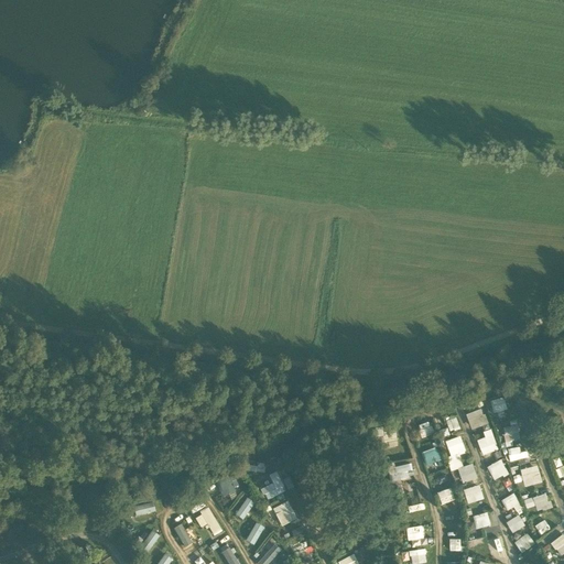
[(498,412),(500,419),(508,415),(502,398),(490,401),(494,413),(498,412)]
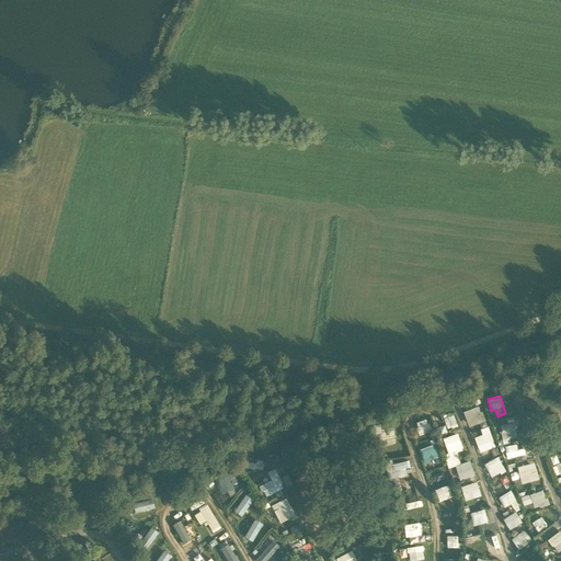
[(480,407),(464,411),(468,427),(484,423),(480,407)]
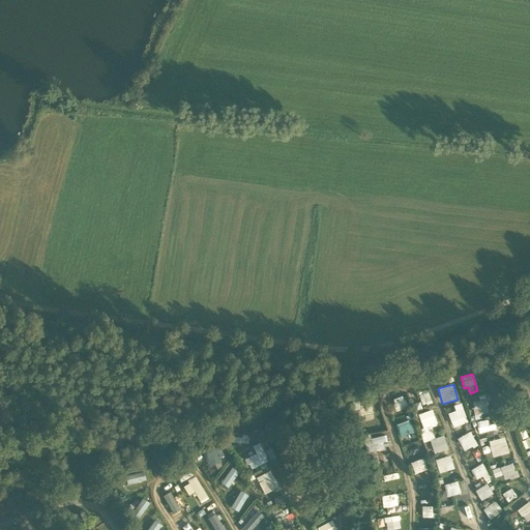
[(418,394),(424,407),(433,402),(428,390),(418,394)]
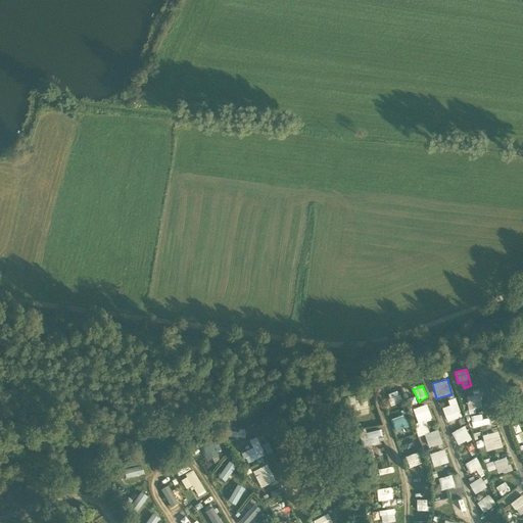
[(473,391),(474,396),(467,397),(469,403),(465,405),(467,415),(476,414),(475,409),(483,408),(480,390),(473,391)]
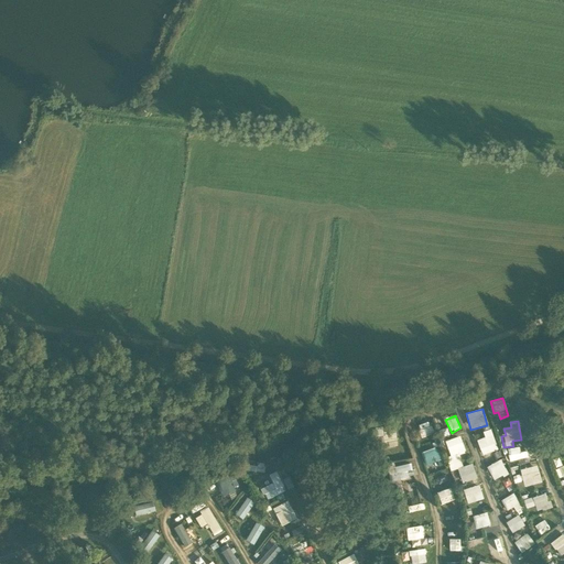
[(546,427),(551,438),(563,433),(563,429),(561,422),(546,427)]
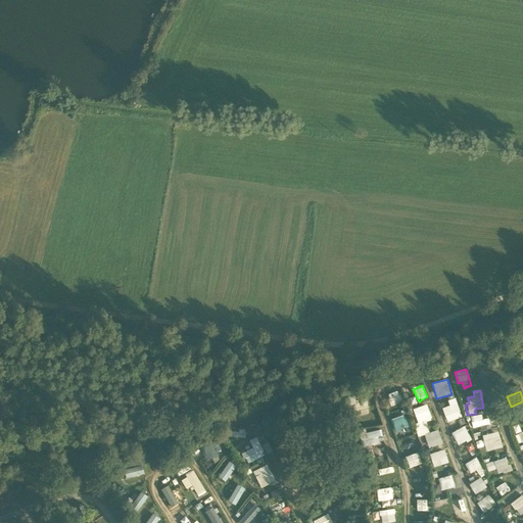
[(443,408),(447,422),(462,419),(457,398),(448,400),(449,407),(443,408)]
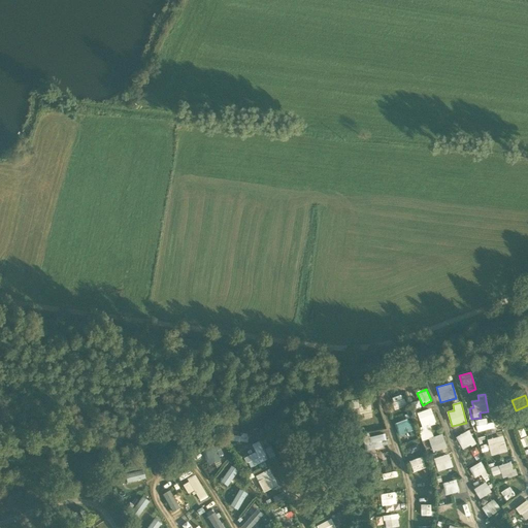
[(359,404),(360,418),(372,417),(371,403),(359,404)]
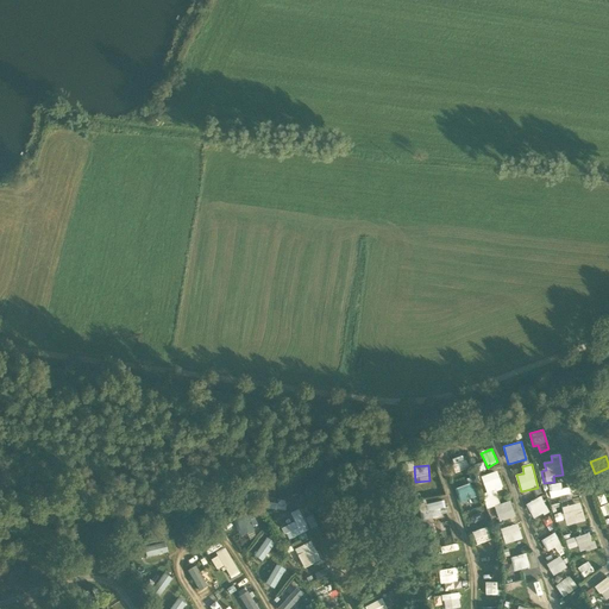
[(498,471),(481,476),(485,493),(482,494),(487,509),(495,507),(498,521),(516,516),(512,501),(501,503),(496,490),(503,489),(498,471)]
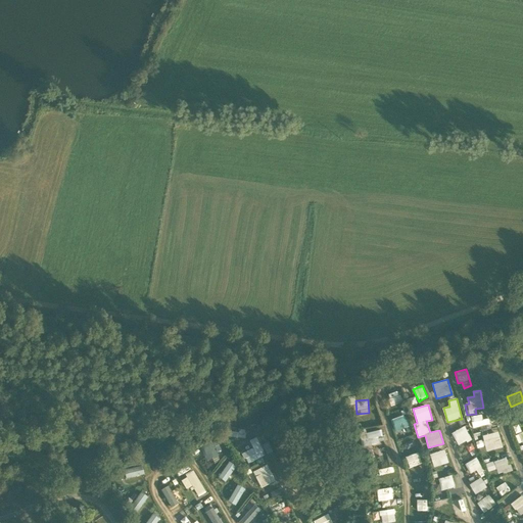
[(395,431),(410,428),(407,415),(392,419),(395,431)]
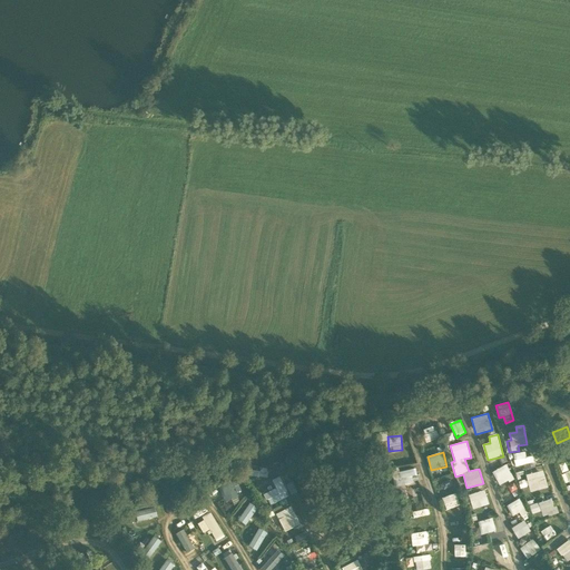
[(513,454),(516,467),(528,464),(526,452),(513,454)]
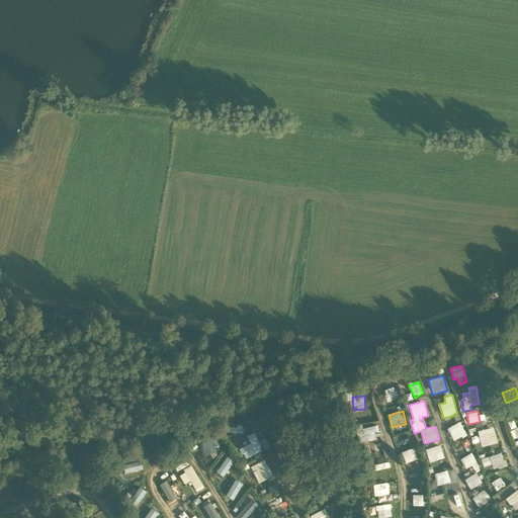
[(511,430),(517,428),(515,420),(509,422),(511,430)]
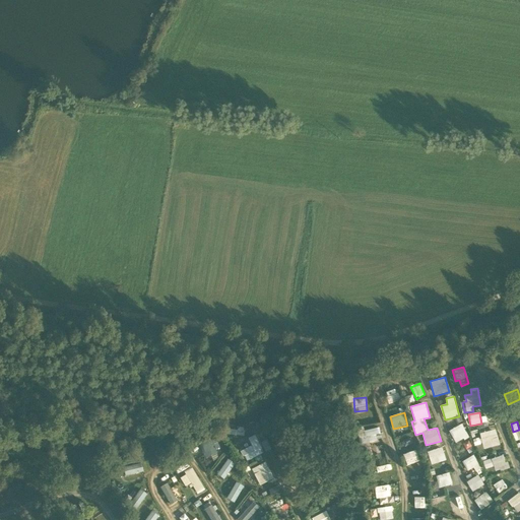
[(450,431),(456,444),(469,437),(462,424),(450,431)]
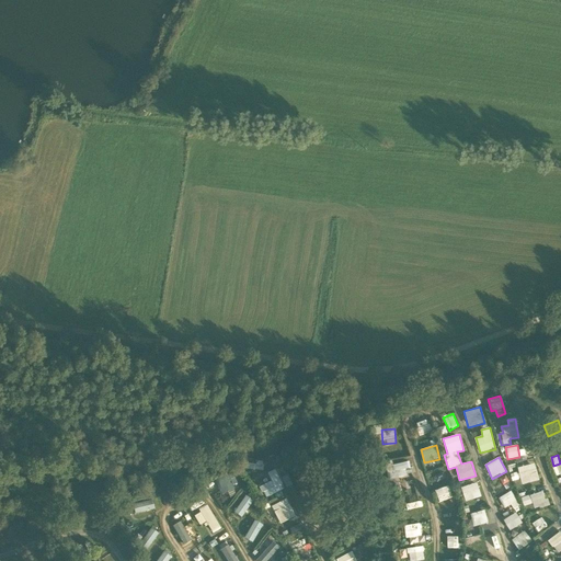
[(405,468),(411,467),(410,459),(388,465),(391,479),(408,476),(405,468)]
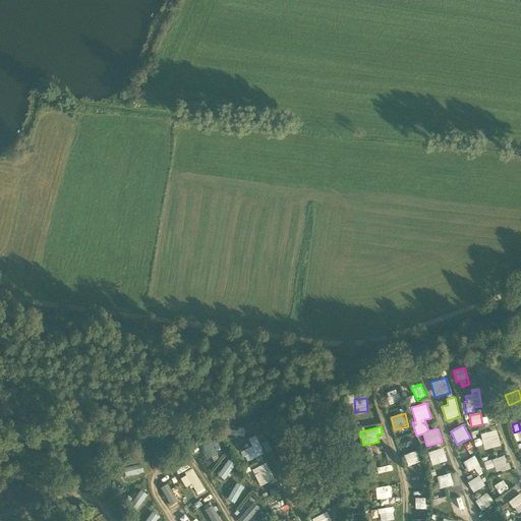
[(480,435),(485,451),(502,446),(497,429),(480,435)]
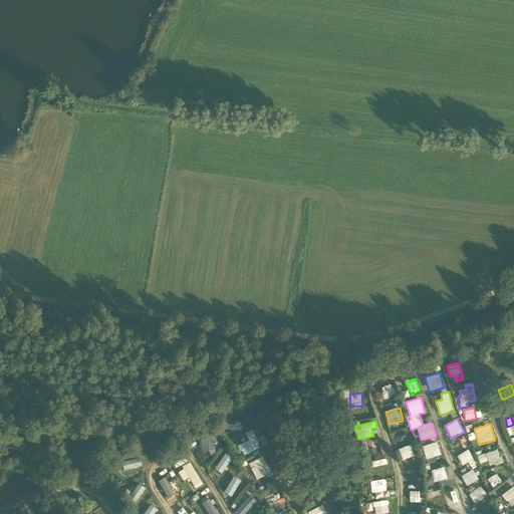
[(252,430),(245,433),(248,441),(239,445),(244,455),(260,448),(252,430)]
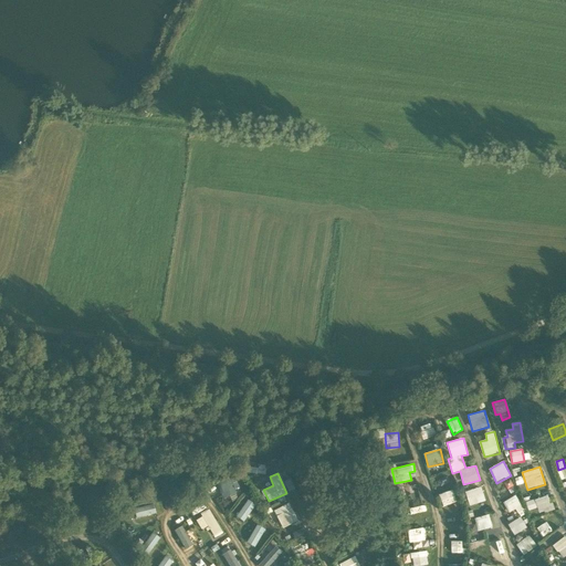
[(216,484),(219,489),(230,482),(227,478),(216,484)]
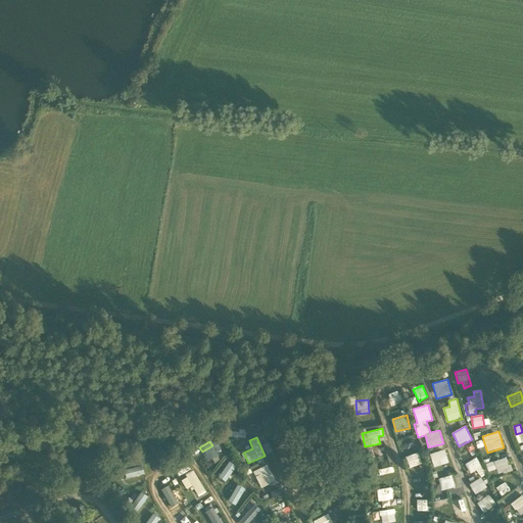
[(214,446),(202,453),(206,462),(218,456),(214,446)]
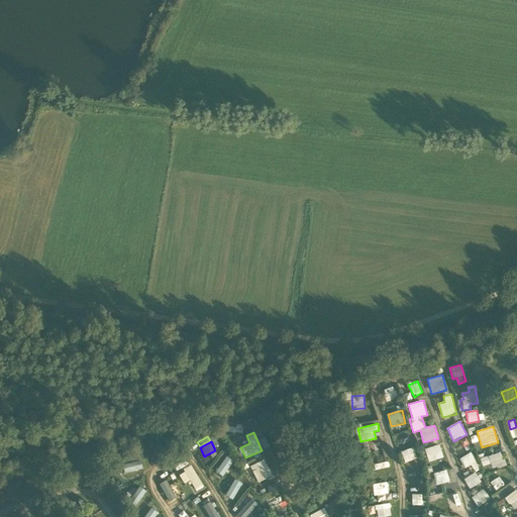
[(425,449),(429,462),(444,457),(439,444),(425,449)]
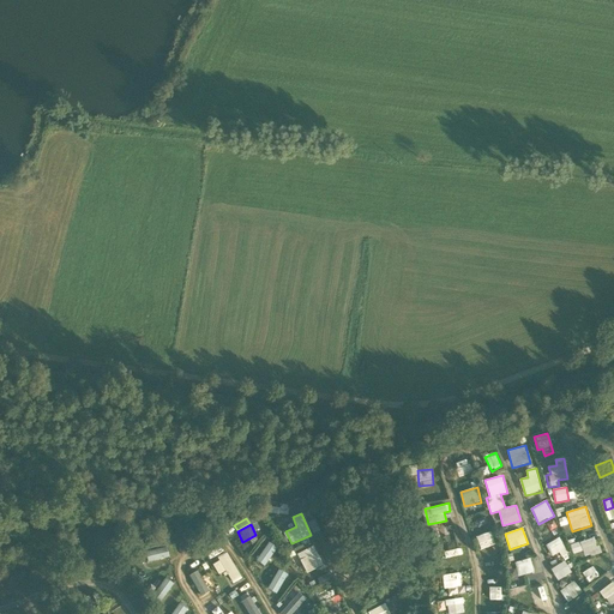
[(480,549),(495,546),(492,531),(477,535),(480,549)]
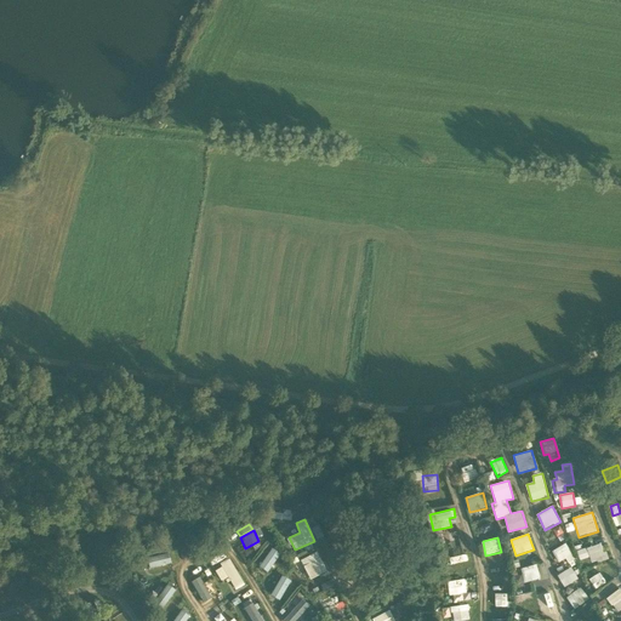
[(558,563),(567,559),(569,563),(575,559),(567,543),(552,551),(558,563)]
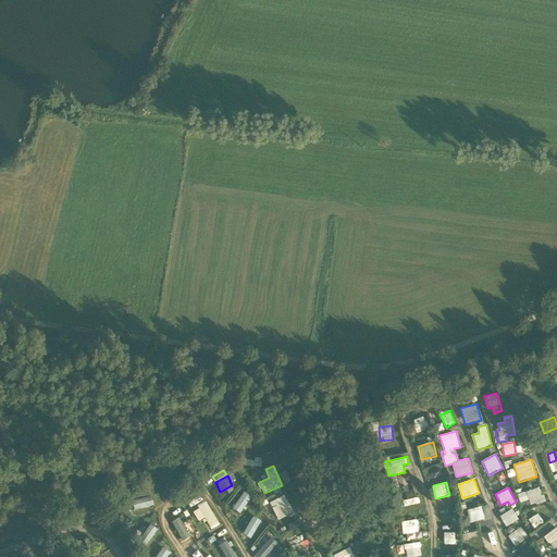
[(518,494),(521,503),(530,499),(532,506),(544,502),(540,487),(518,494)]
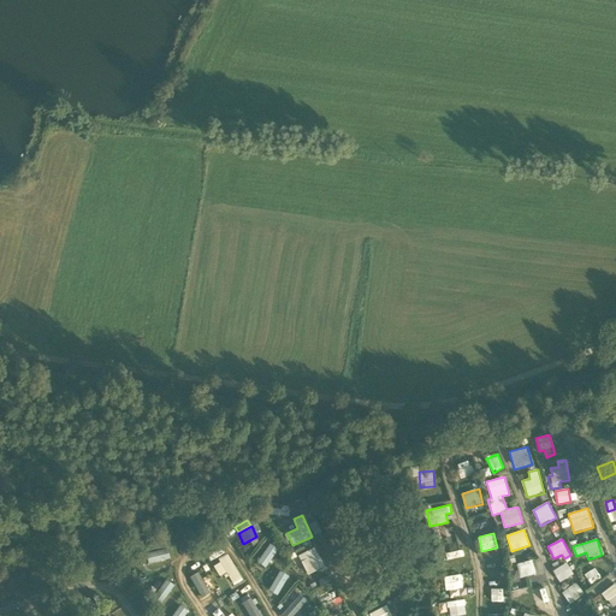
[(264,569),(277,550),(268,544),(255,562),(264,569)]
